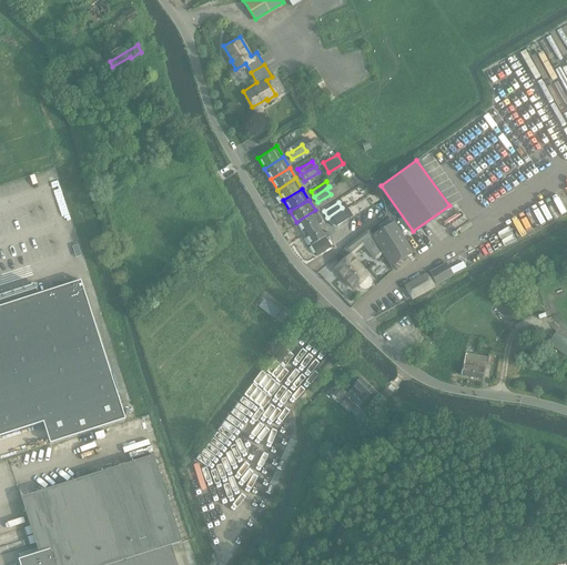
[(335,221),(336,223),(347,217),(342,208),(327,218),(331,223),(335,221)]
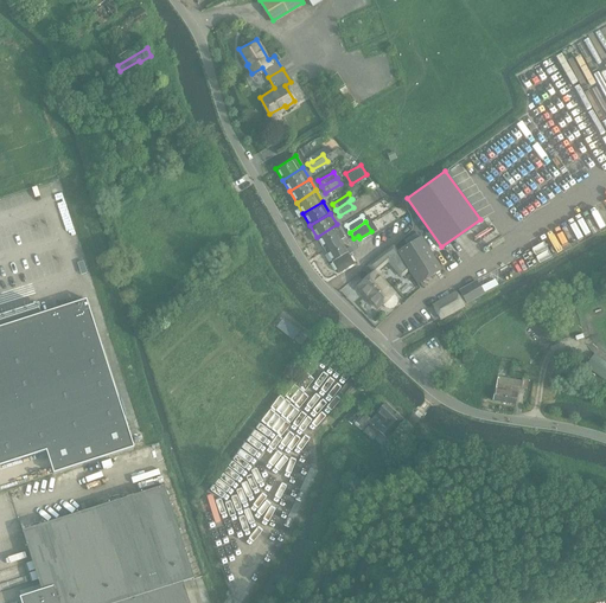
[(344,236),(337,224),(317,237),(324,248),(339,238),(344,236)]
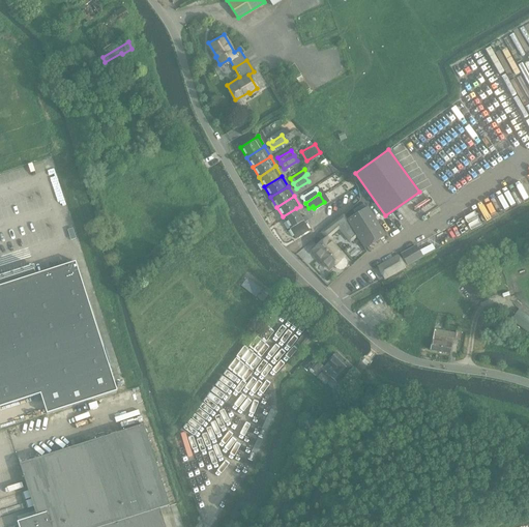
[(368,205),(346,218),(363,246),(384,233),(368,205)]
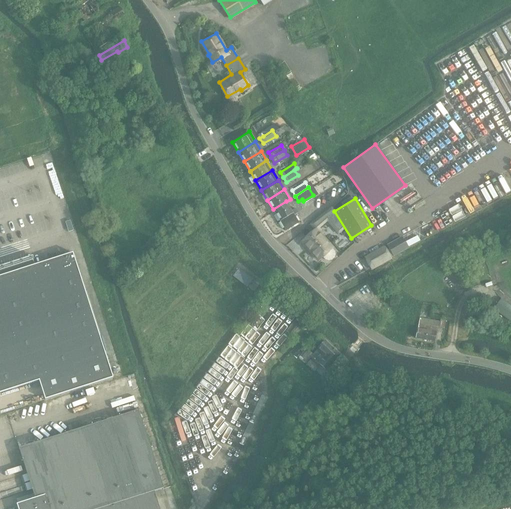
[(291,209),(286,201),(273,209),(279,219),(296,208),(295,206),(291,209)]
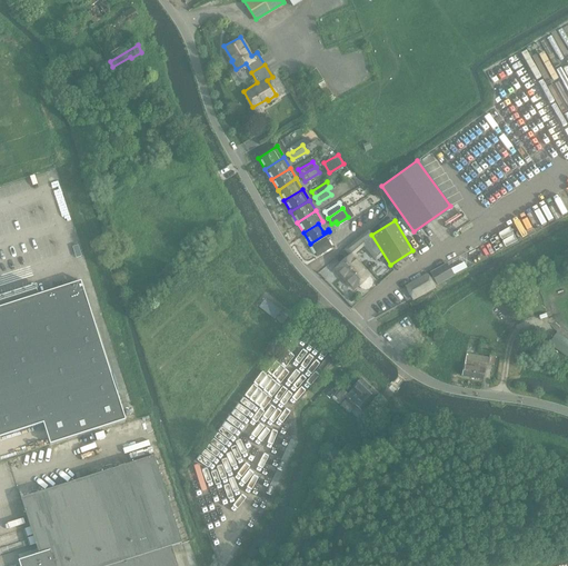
[(368,230),(346,248),(349,252),(371,235),(368,230)]
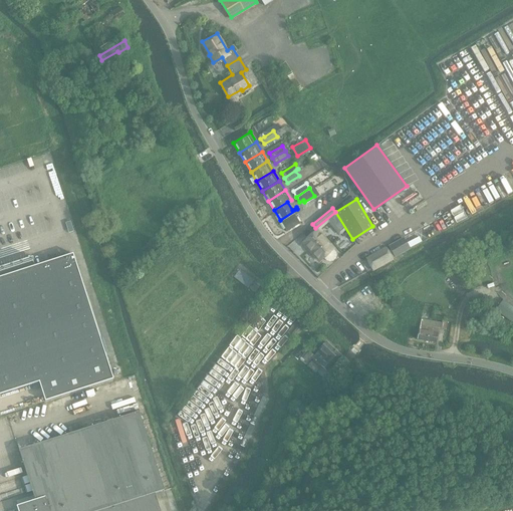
[(297,209),(280,220),(286,230),(299,222),(294,214),(298,212),(297,209)]
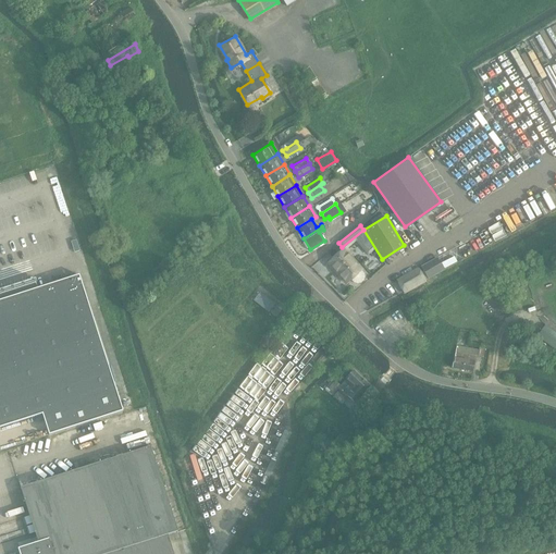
[(345,281),(349,277),(353,280),(356,281),(360,281),(362,279),(363,274),(363,271),(343,248),(328,261),(345,281)]
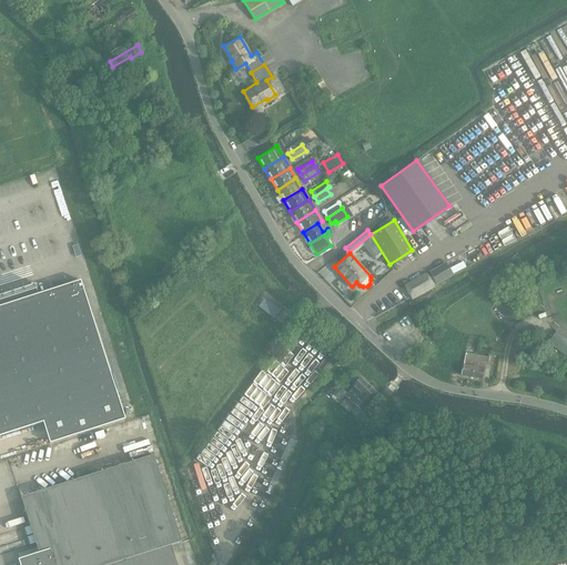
[(432,284),(452,273),(445,261),(428,270),(431,274),(427,276),(432,284)]
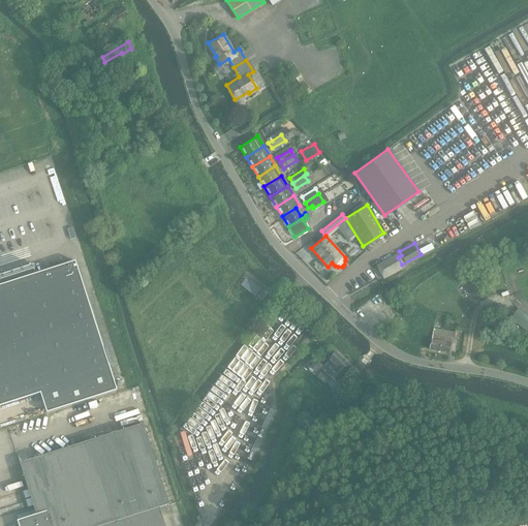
[(402,265),(398,257),(396,253),(376,264),(383,276),(403,265),(402,265)]
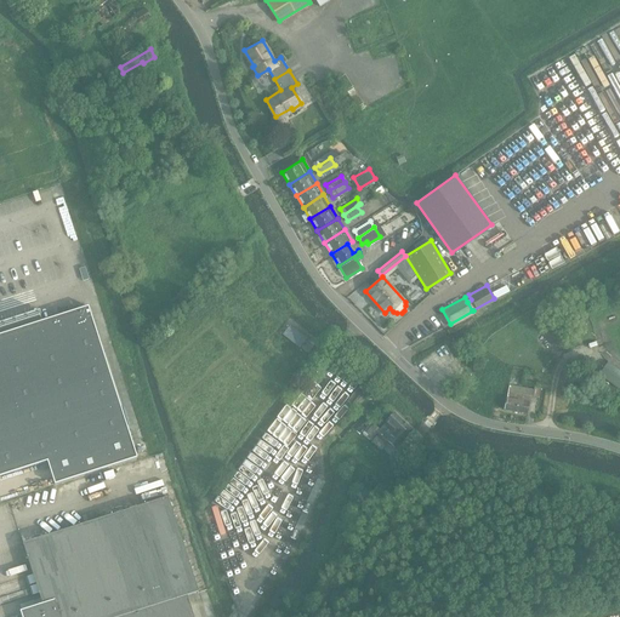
[(0,473),(46,458),(53,481),(136,456),(87,303),(40,319),(38,312),(15,320),(0,324),(0,473)]
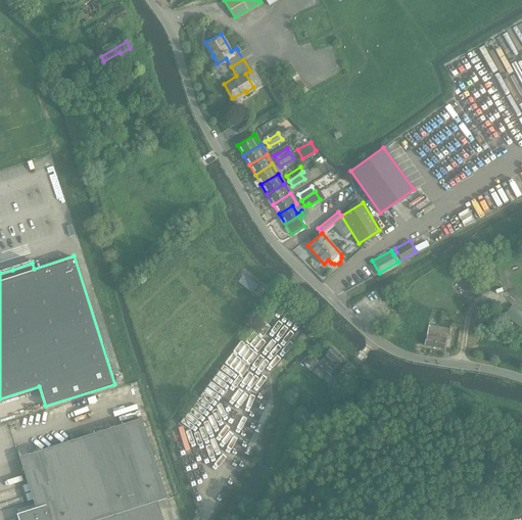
[(241,274),(237,280),(247,287),(251,291),(251,290),(255,286),(241,274)]
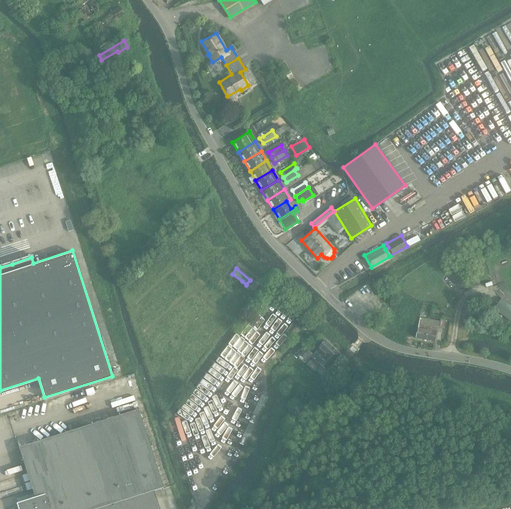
[(510,319),(510,302),(501,295),(493,306),(510,319)]
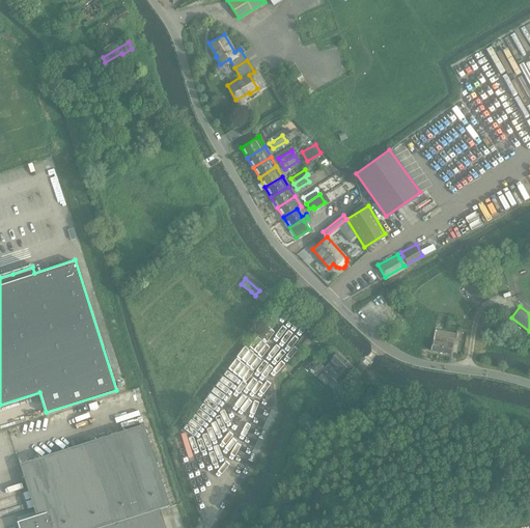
[(318,327),(310,336),(312,338),(314,340),(316,338),(321,333),(323,331),(318,327)]
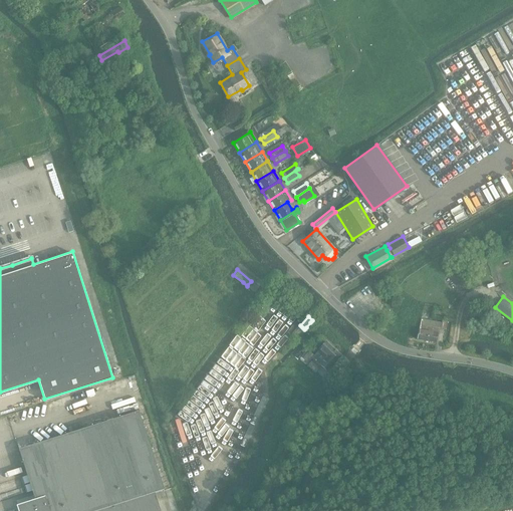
[(419,328),(417,337),(435,340),(439,321),(421,318),(419,324),(418,328),(419,328)]
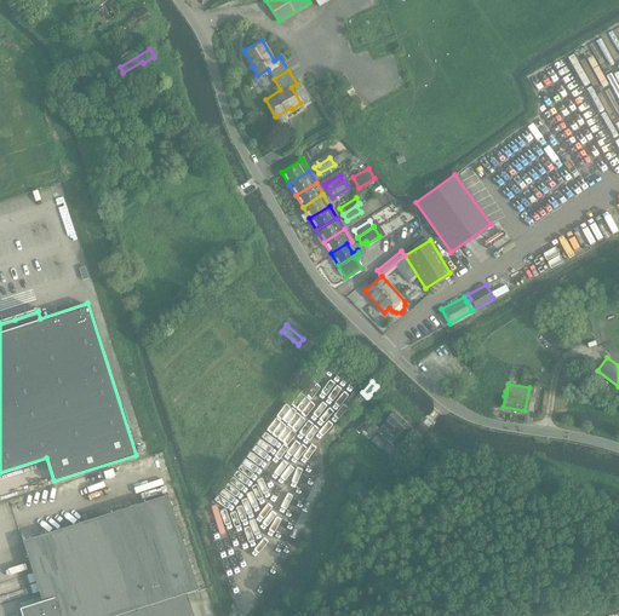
[(377,430),(395,445),(412,427),(393,409),(384,418),(385,419),(378,427),(366,416),(362,421),(366,425),(361,431),(370,437),(377,430)]
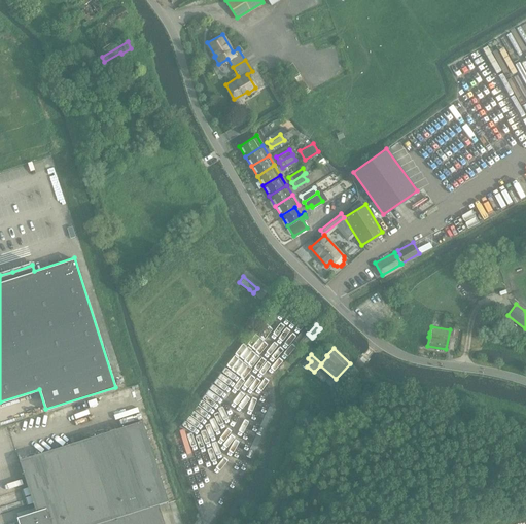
[(285,381),(295,389),(308,375),(300,368),(295,373),(294,371),(285,381)]
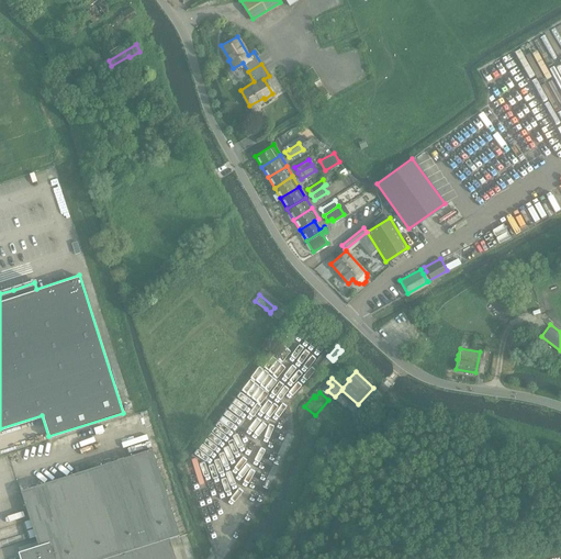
[(175,558),(168,537),(178,534),(150,448),(20,490),(37,545),(18,551),(19,558),(175,558)]
